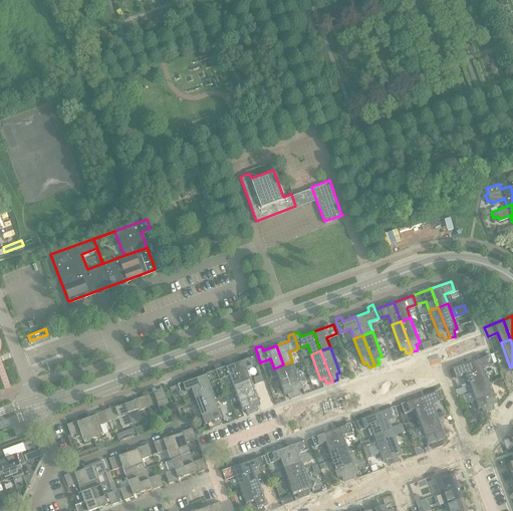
[(489,352),(470,359),(477,378),(487,375),(483,365),(493,361),(489,352)]
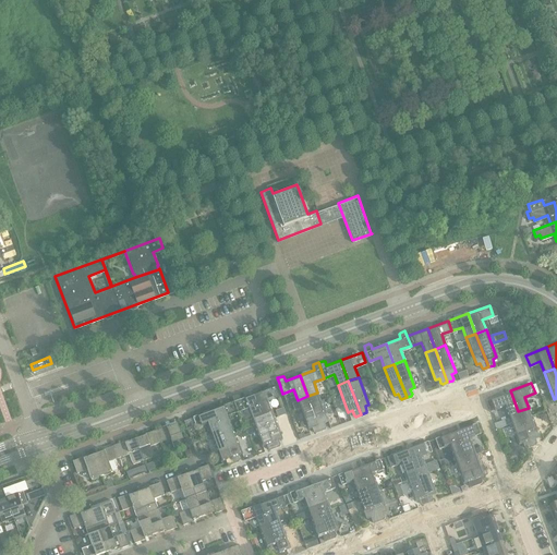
[(278,395),(275,385),(254,393),(262,413),(271,409),(268,398),(278,395)]
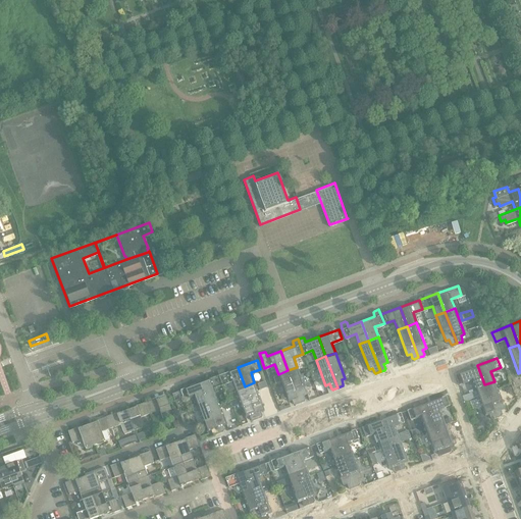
[(472,378),(475,388),(484,384),(477,365),(458,372),(460,378),(462,381),(472,378)]
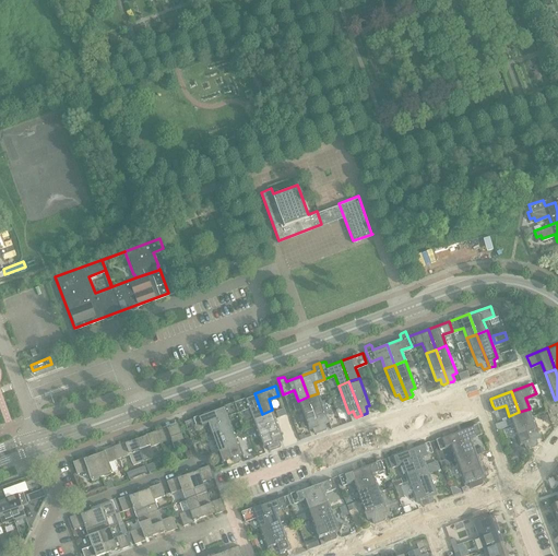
[(233,395),(234,401),(238,411),(248,406),(252,417),(262,414),(254,393),(240,399),(239,394),(237,393),(233,395)]
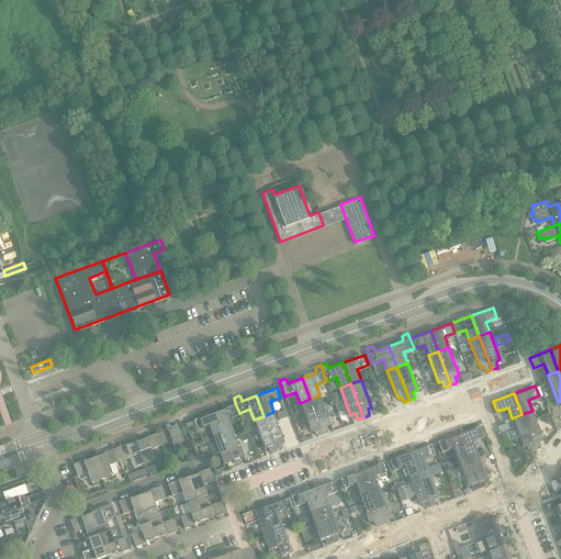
[(320,395),(310,399),(322,433),(327,431),(328,428),(326,424),(331,423),(320,395)]
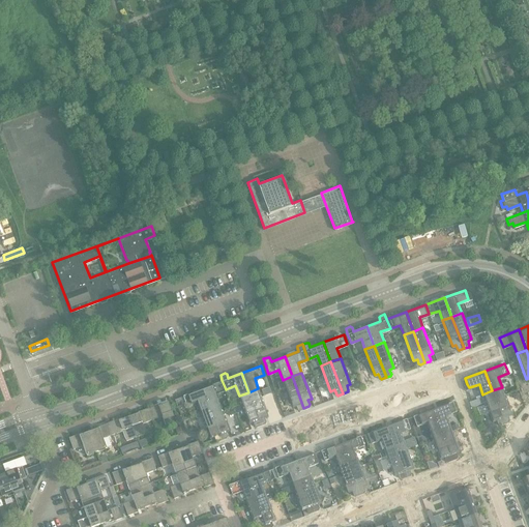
[(297,408),(299,409),(303,408),(292,376),(283,380),(276,382),(278,387),(285,385),(292,406),(296,404),(297,408)]
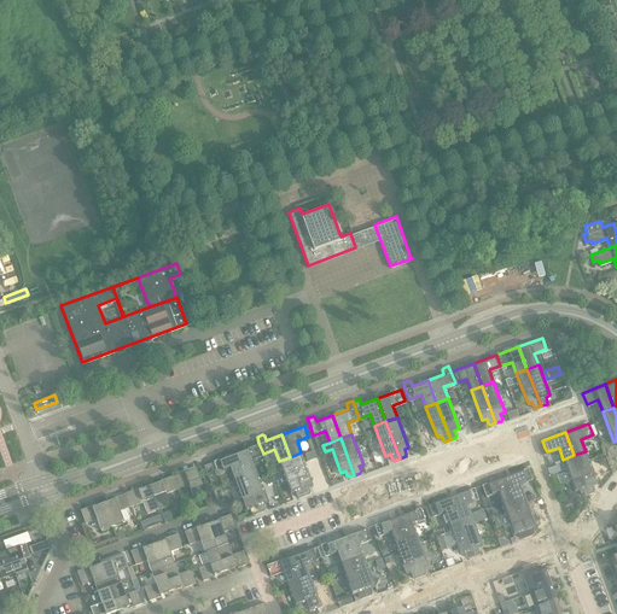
[(258,443),(237,451),(245,473),(256,469),(251,457),(263,454),(258,443)]
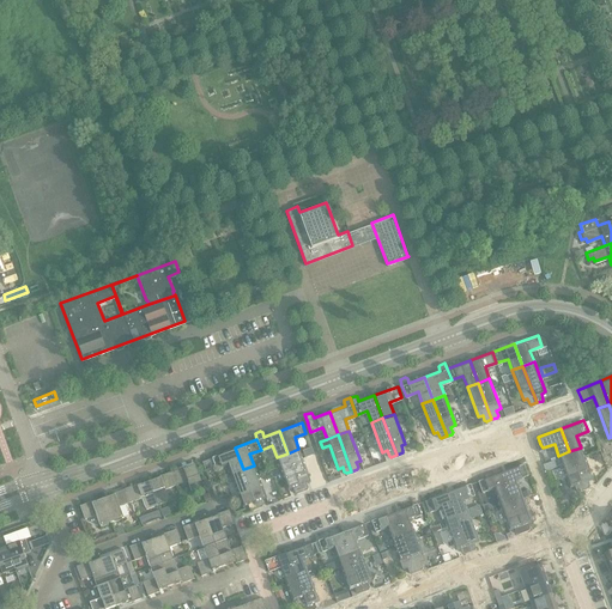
[(228,462),(231,474),(243,469),(235,448),(212,456),(216,467),(228,462)]
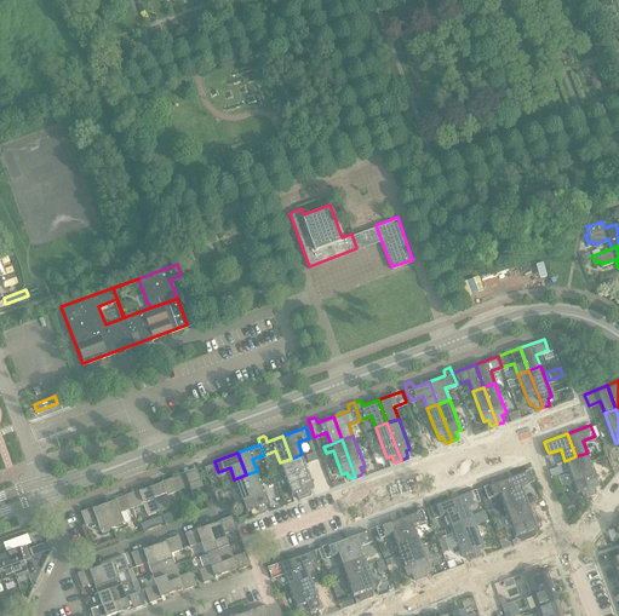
[(588,453),(575,456),(590,494),(595,491),(596,489),(594,484),(599,483),(588,453)]
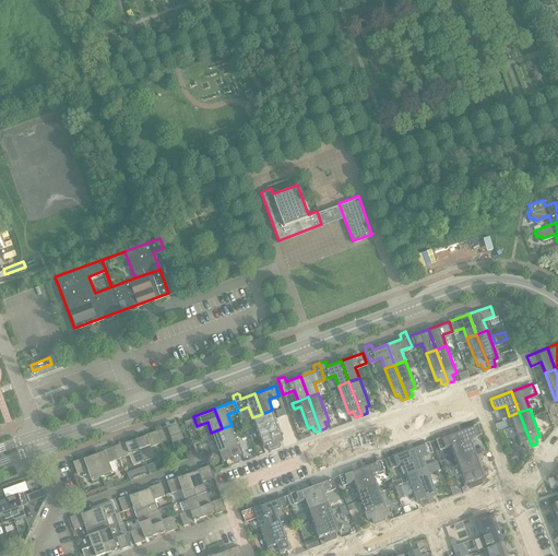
[(272,410),(262,414),(274,447),(280,446),(280,444),(279,439),(283,437),(272,410)]
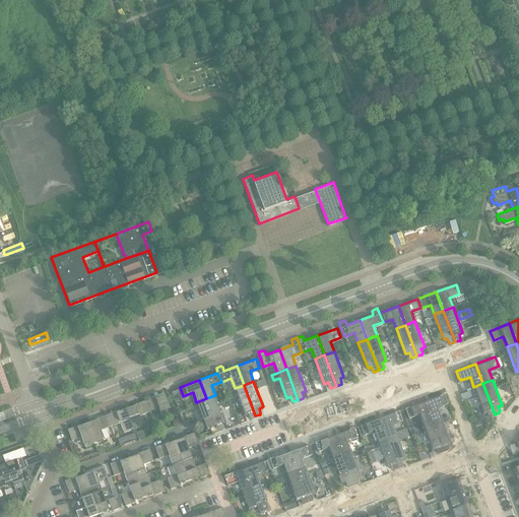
[(491,415),(495,414),(482,383),(473,387),(483,412),(487,410),(489,414),(491,415)]
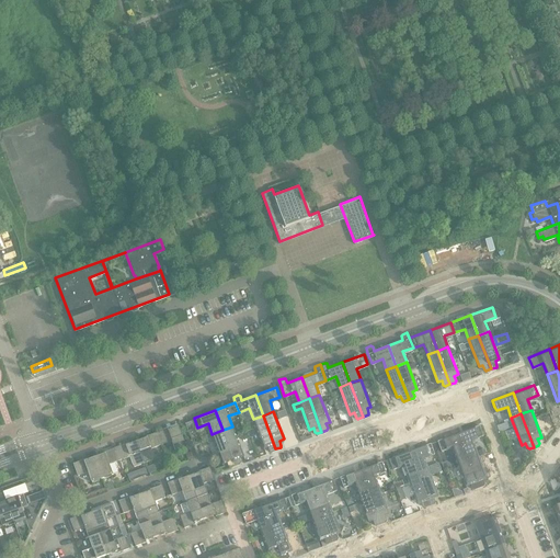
[(269,450),(271,451),(275,448),(263,416),(253,419),(263,446),(267,445),(269,450)]
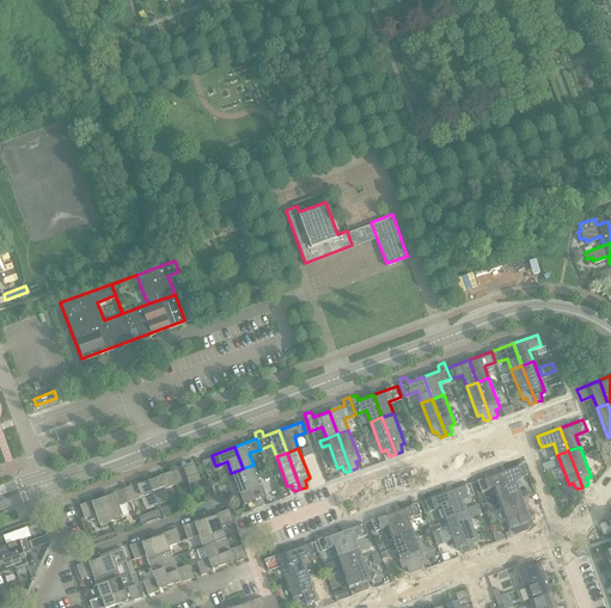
[(171,468),(176,483),(187,478),(191,490),(203,485),(195,461),(183,466),(183,465),(171,468)]
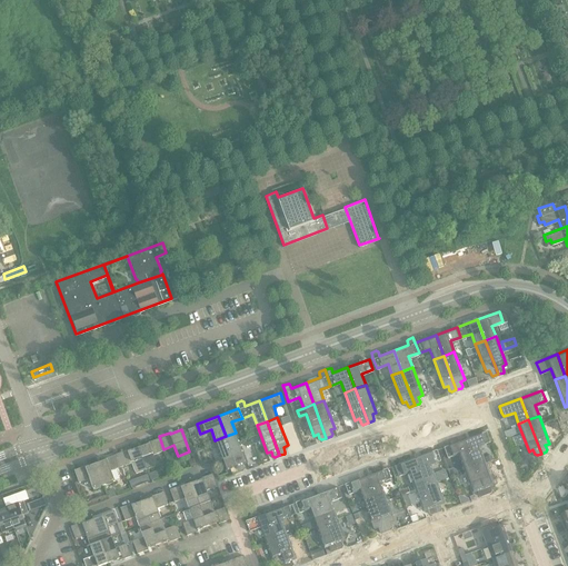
[(486,429),(465,437),(472,458),(484,455),(479,444),(490,440),(486,429)]
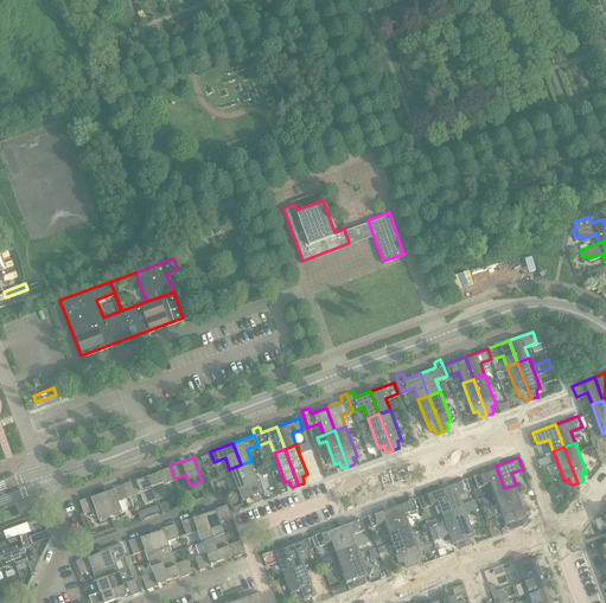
[(252,461),(241,464),(254,501),(259,500),(260,498),(257,493),(262,491),(252,461)]
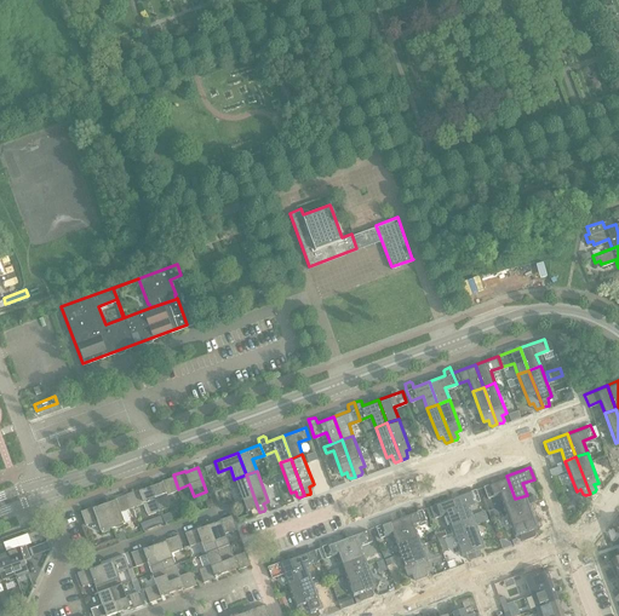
[(161,481),(150,485),(159,508),(171,505),(167,493),(178,489),(173,475),(161,479),(161,481)]
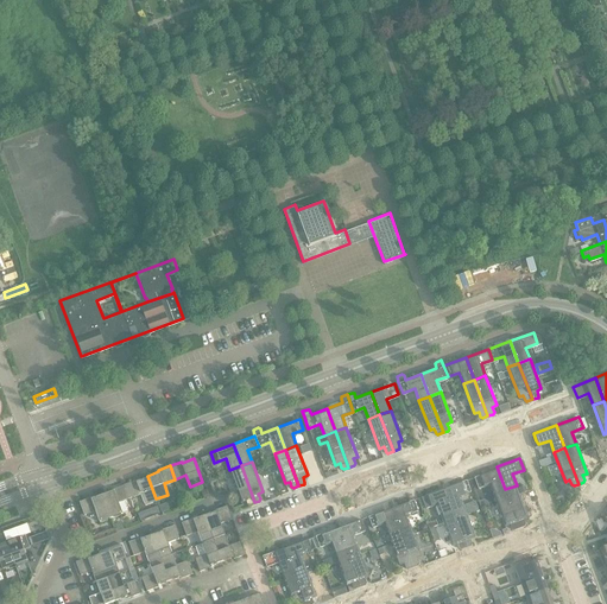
[(247,503),(250,504),(254,502),(241,465),(229,470),(240,500),(245,498),(247,503)]
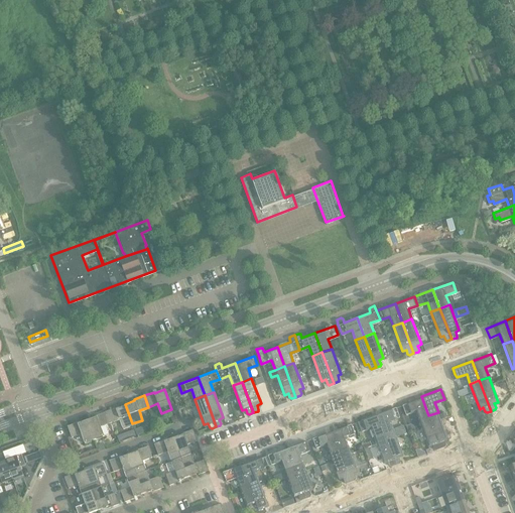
[(415,409),(419,419),(428,415),(421,396),(402,403),(406,413),(415,409)]
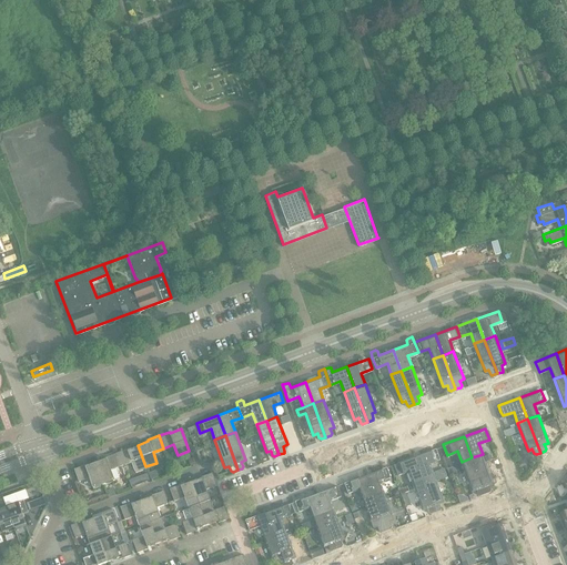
[(127,447),(117,451),(121,464),(131,460),(135,471),(145,466),(138,445),(128,449),(127,447)]
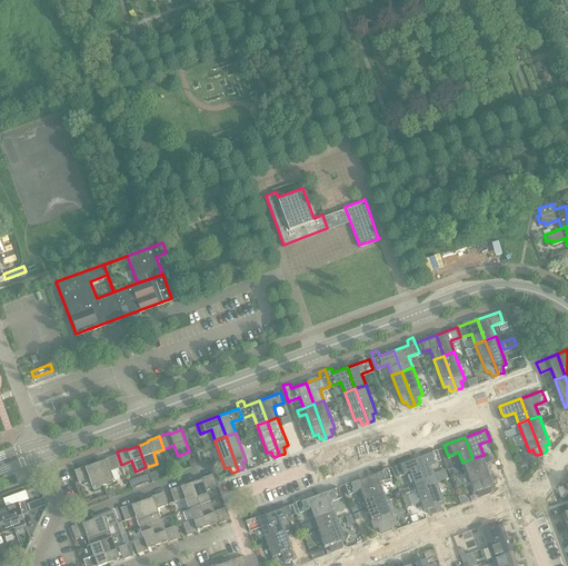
[(437,448),(416,456),(424,477),(434,473),(430,463),(440,458),(437,448)]
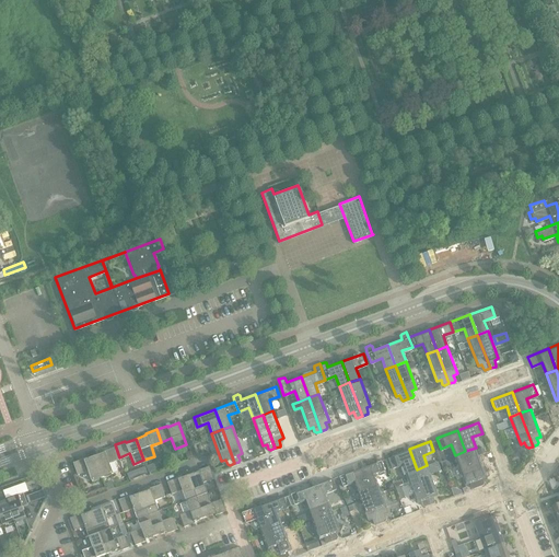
[(104,451),(94,454),(102,476),(113,472),(109,461),(119,457),(115,444),(104,449),(104,451)]
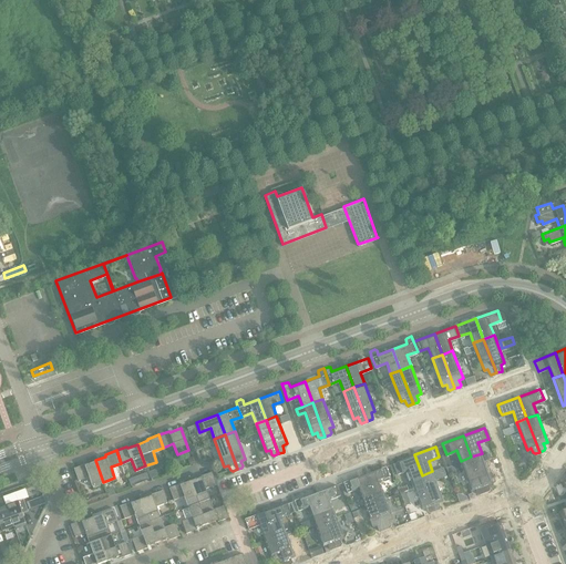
[(482,453),(471,457),(484,491),(489,489),(490,486),(487,482),(492,481),(482,453)]
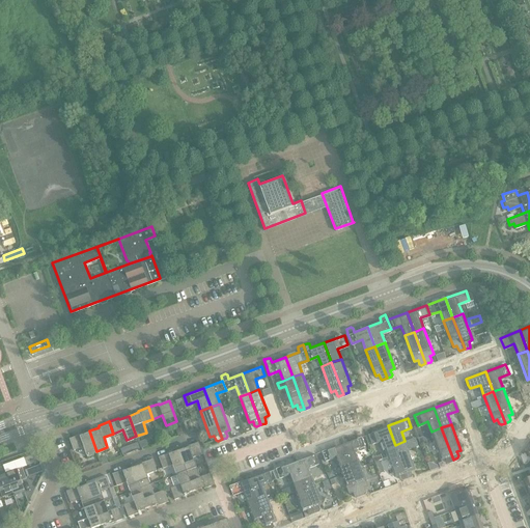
[(382,439),(385,448),(395,445),(388,425),(367,433),(371,443),(382,439)]
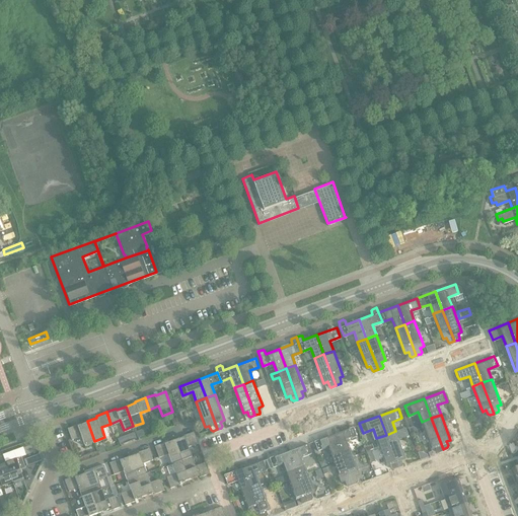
[(438,451),(443,449),(431,418),(422,422),(431,447),(435,446),(436,450),(438,451)]
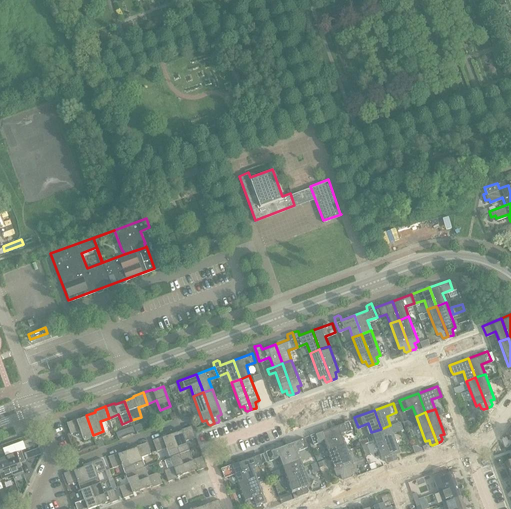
[(93,435),(86,415),(77,418),(76,417),(66,421),(70,432),(80,429),(83,438),(93,435)]
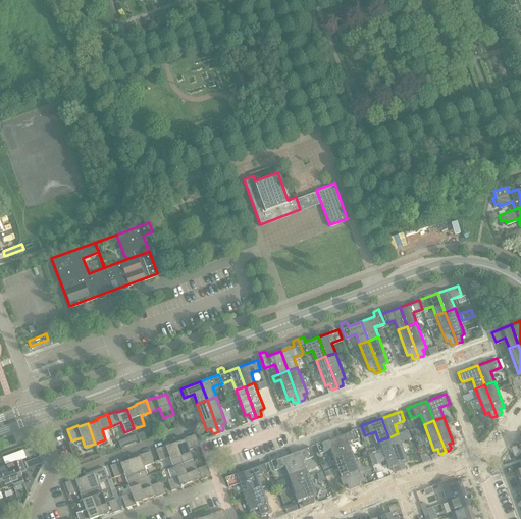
[(355,427),(335,435),(343,454),(353,451),(349,440),(359,437),(355,427)]
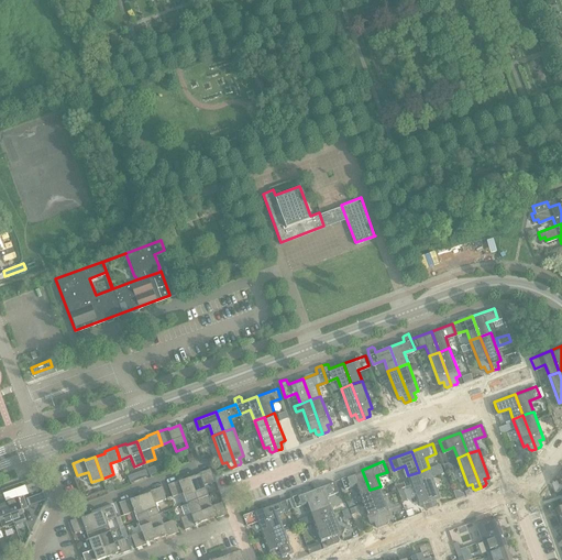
[(197,497),(208,493),(205,483),(215,479),(210,467),(199,470),(200,472),(189,475),(197,497)]
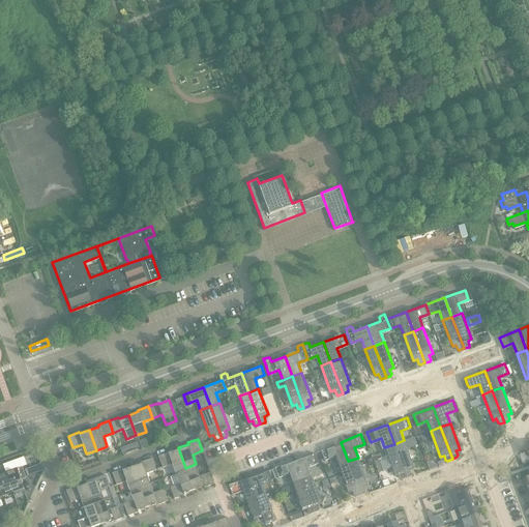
[(138,440),(121,443),(122,450),(139,446),(138,440)]
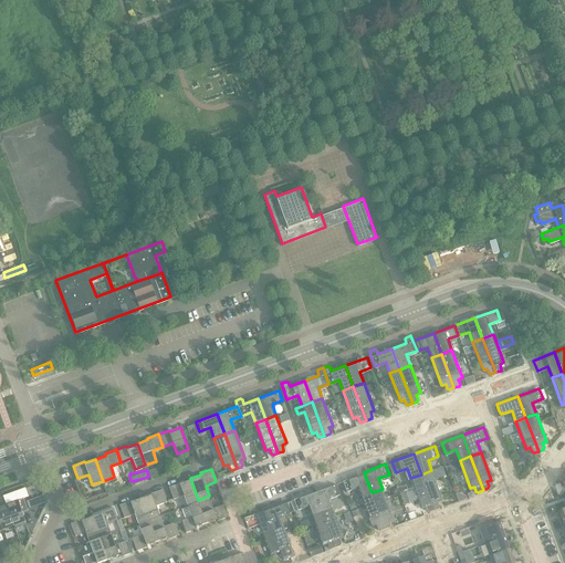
[(431,470),(421,475),(433,509),(439,507),(440,504),(438,500),(442,498),(431,470)]
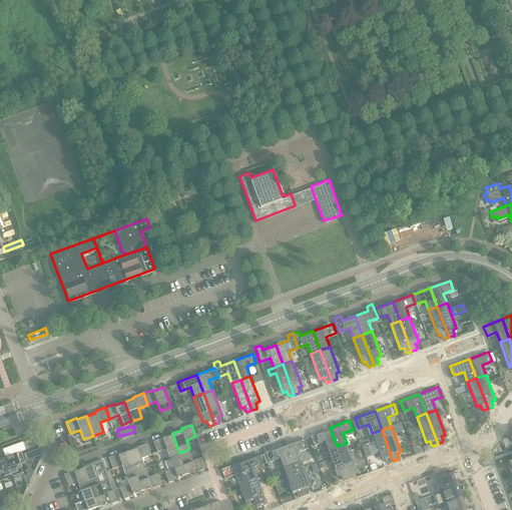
[(324,441),(327,450),(337,446),(330,428),(311,435),(315,444),(324,441)]
